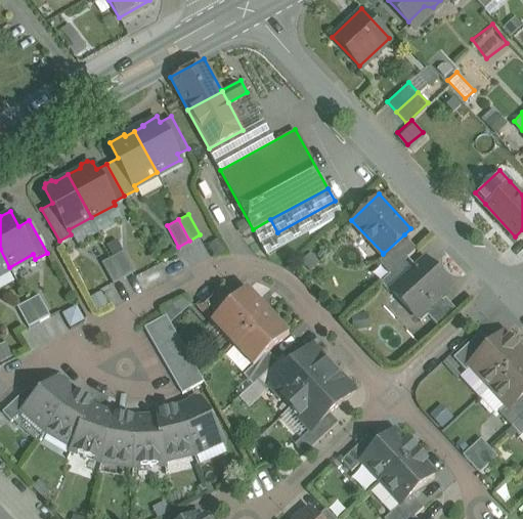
[(270,219),(253,229),(260,242),(277,232),(270,219)]
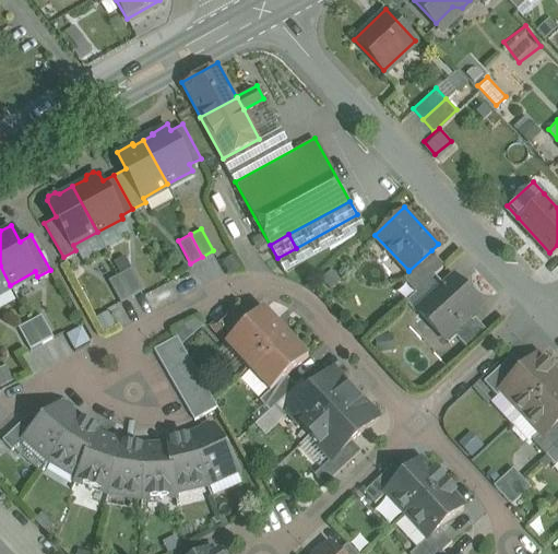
[(431,250),(408,271),(408,270),(402,275),(415,290),(434,272),(443,262),(431,250)]
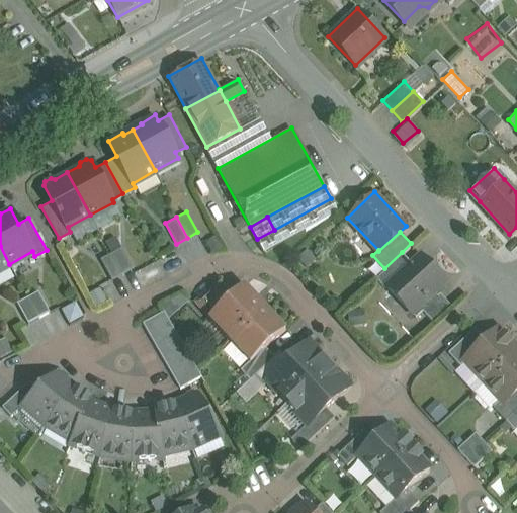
[(0,269),(9,264),(0,246),(0,269)]
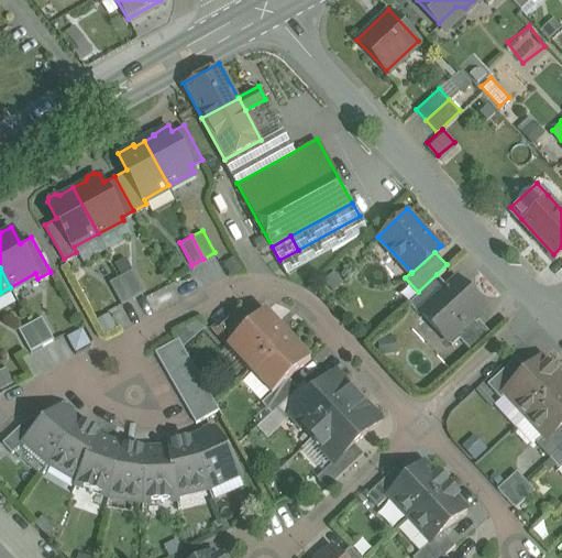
[(131,267),(120,274),(132,296),(144,290),(131,267)]
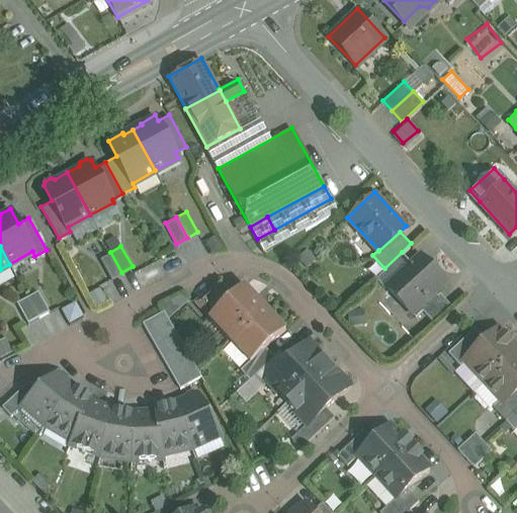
[(121,272),(110,252),(99,257),(111,278),(121,272)]
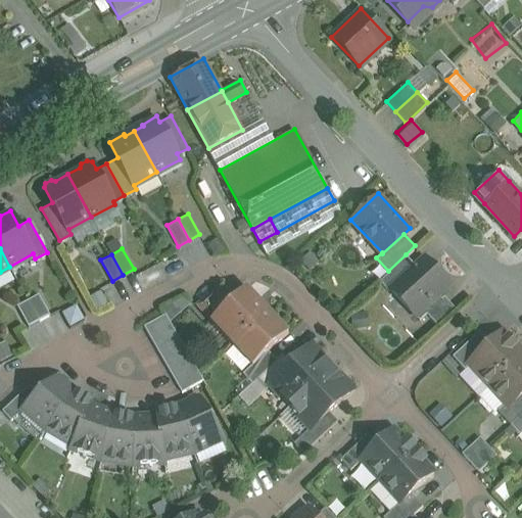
[(388,271),(379,279),(388,289),(389,288),(389,287),(414,264),(406,254),(388,271)]
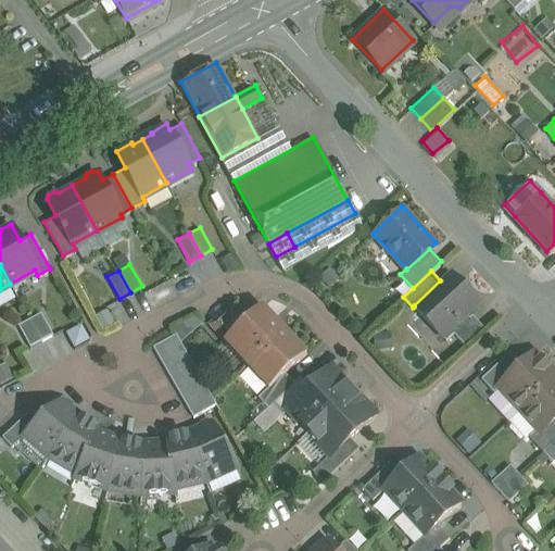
[(440,280),(414,305),(414,307),(440,334),(444,338),(452,332),(469,316),(468,315),(465,311),(477,300),(450,272),(440,280)]
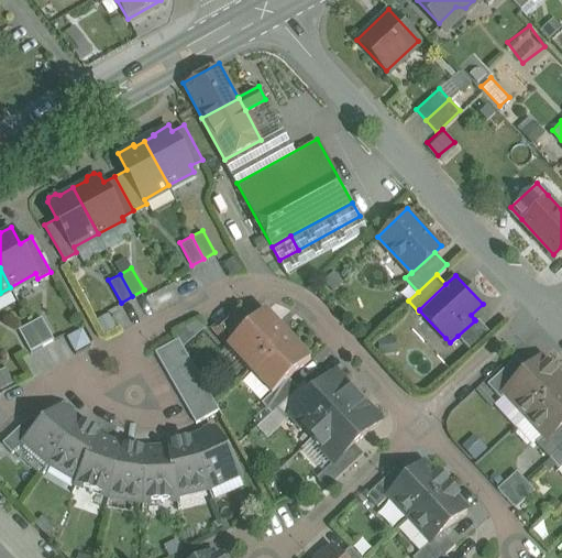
[(239,299),(210,326),(226,343),(255,317),(239,299)]
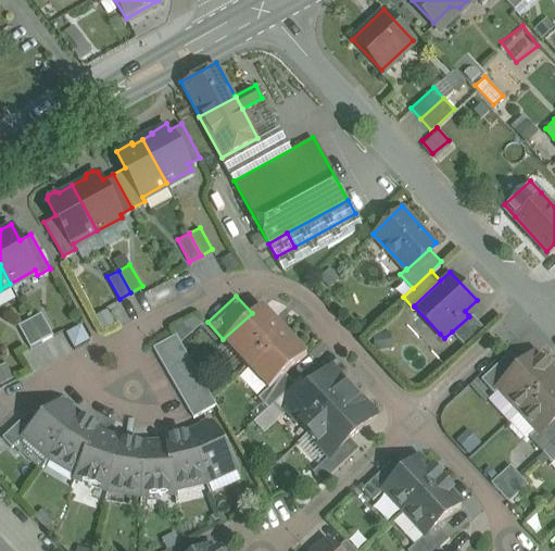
[(252,313),(223,339),(246,363),(284,327),(261,303),(252,313)]
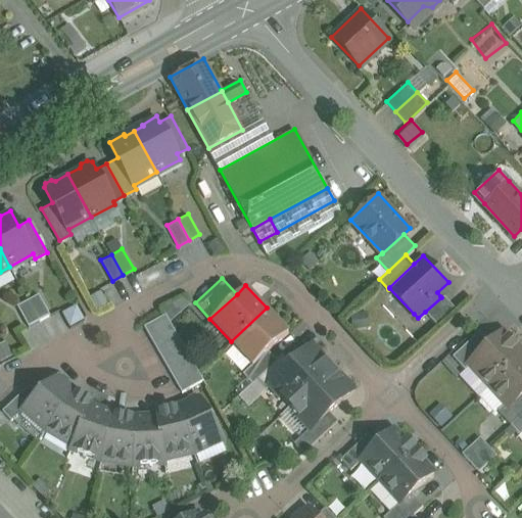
[(88,291),(94,305),(105,300),(99,286),(88,291)]
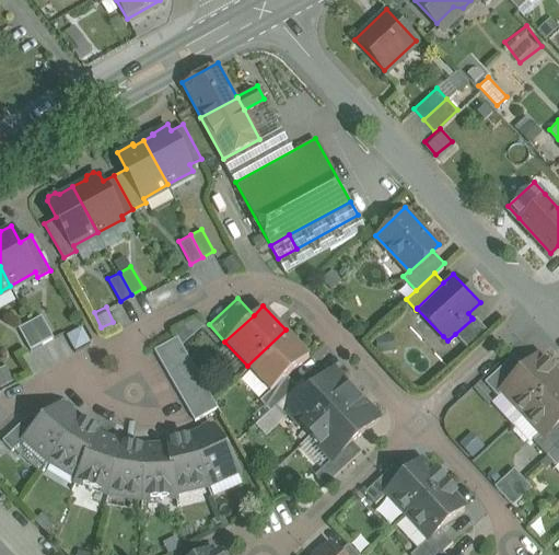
[(41,313),(28,320),(42,342),(53,336),(41,313)]
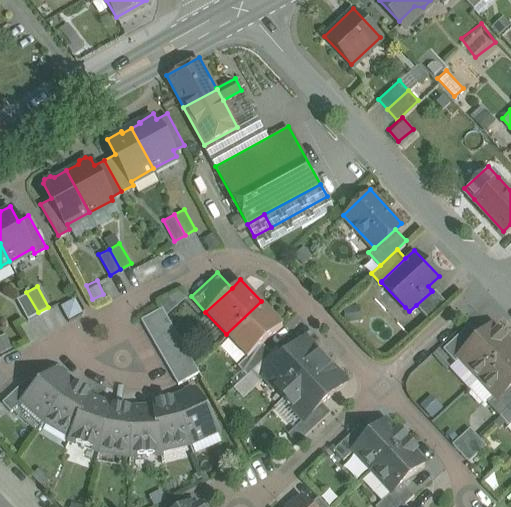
[(431,290),(432,291),(416,305),(427,316),(445,300),(434,288),(431,290)]
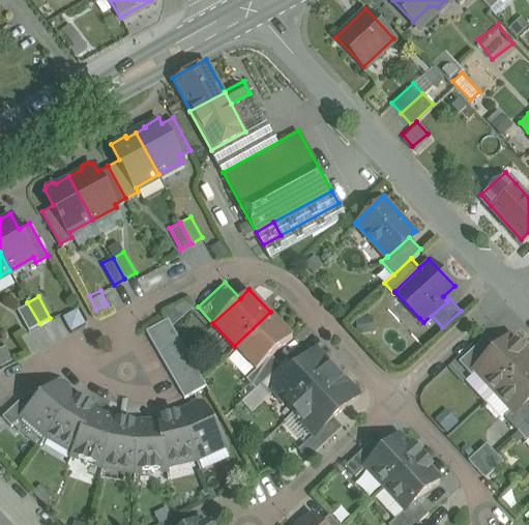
[(39,323),(27,302),(17,309),(28,329),(39,323)]
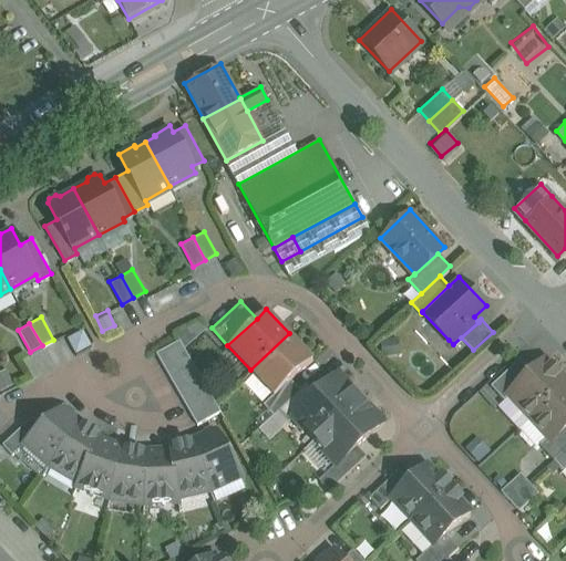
[(289,333),(250,370),(271,393),(273,394),(289,378),(311,357),(289,333)]
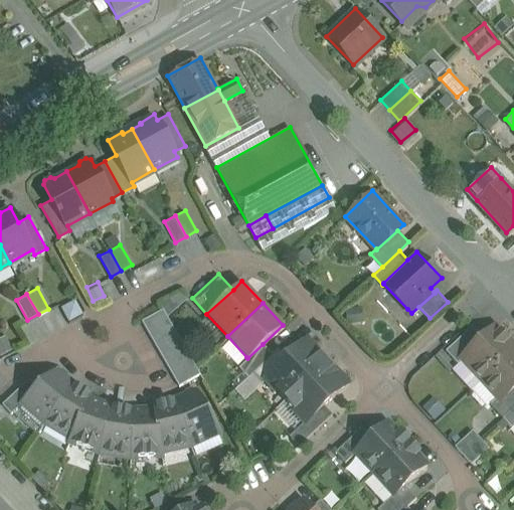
[(162,308),(141,319),(147,331),(168,319),(162,308)]
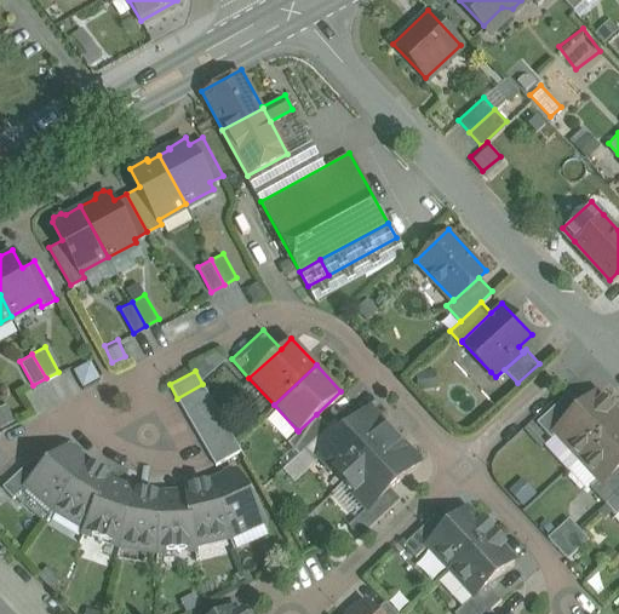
[(202,384),(177,399),(184,411),(210,396),(202,384)]
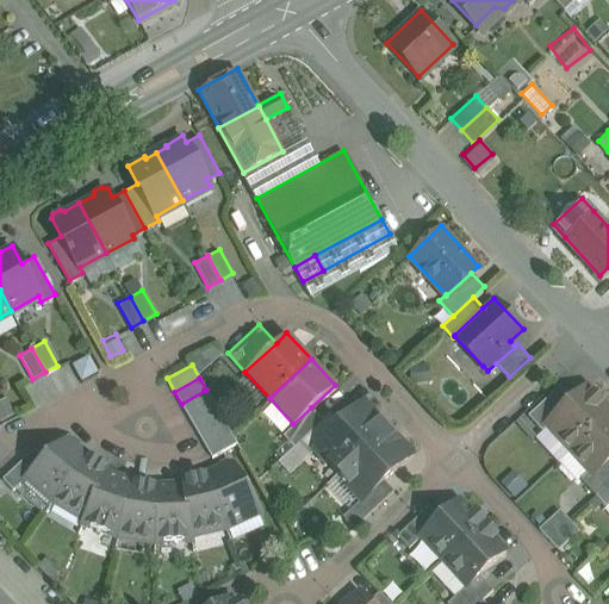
[(571,398),(545,422),(546,423),(569,447),(560,455),(560,456),(608,411),(608,406),(586,383),(571,398)]
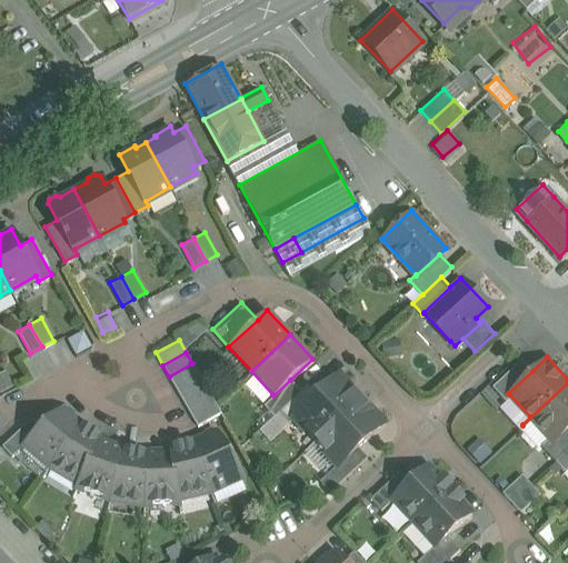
[(520,358),(491,384),(504,399),(509,394),(508,393),(532,371),(520,358)]
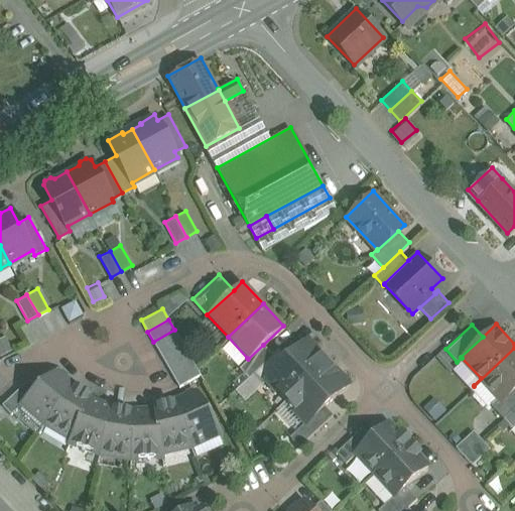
[(174,330),(153,342),(159,353),(180,341),(174,330)]
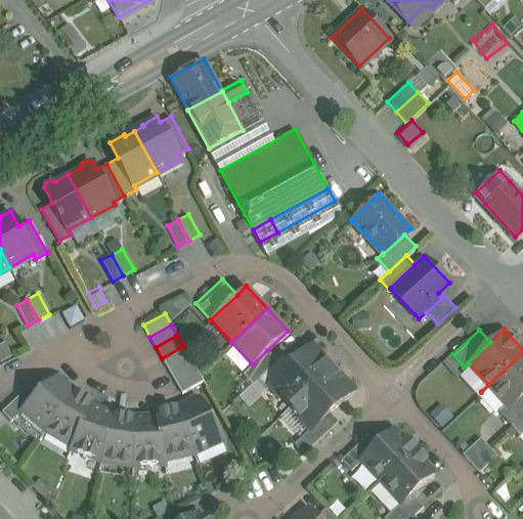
[(0,356),(11,351),(3,338),(0,339),(0,356)]
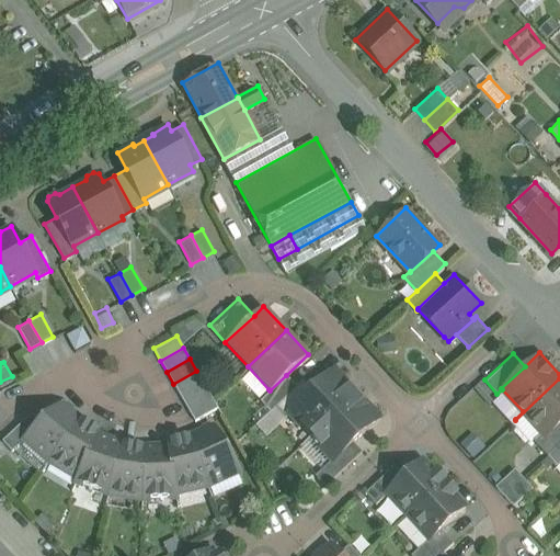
[(311,387),(287,410),(288,410),(310,434),(355,393),(351,387),(349,387),(343,382),(343,379),(332,369),(311,387)]
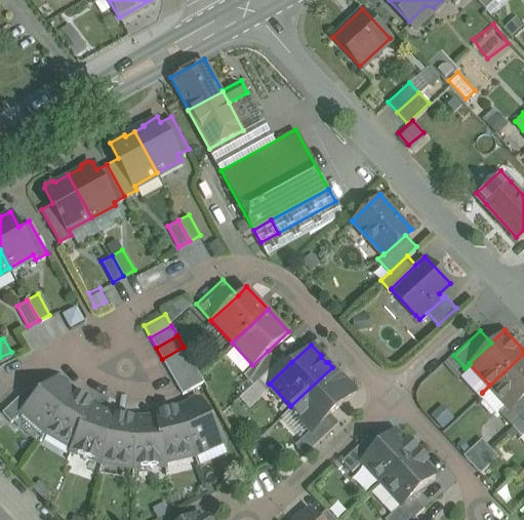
[(184,347),(162,359),(168,369),(190,357),(184,347)]
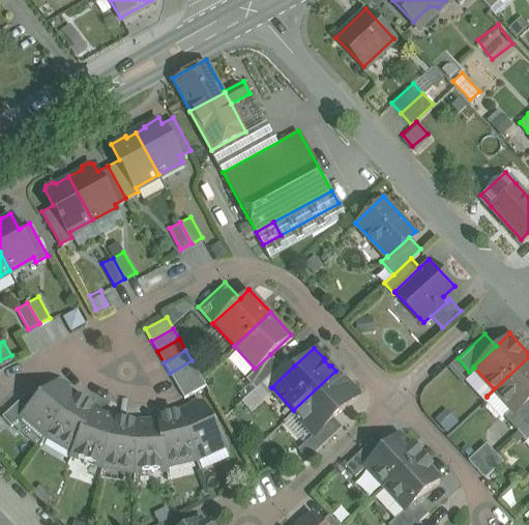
[(270,354),(255,369),(254,368),(244,377),(255,386),(259,382),(278,363),(270,354)]
